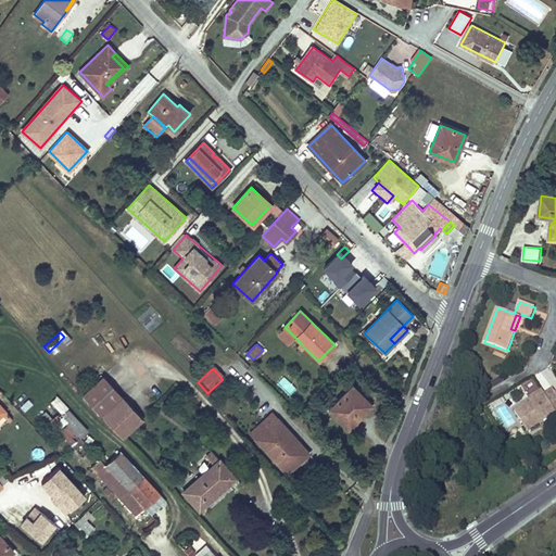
[(123,397),(103,376),(83,394),(95,407),(102,416),(123,397)]
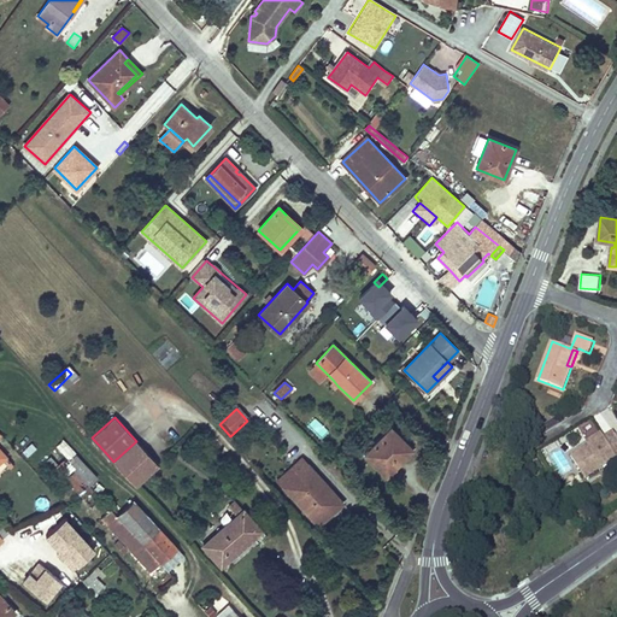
[(315,417),(307,424),(322,439),(329,432),(315,417)]
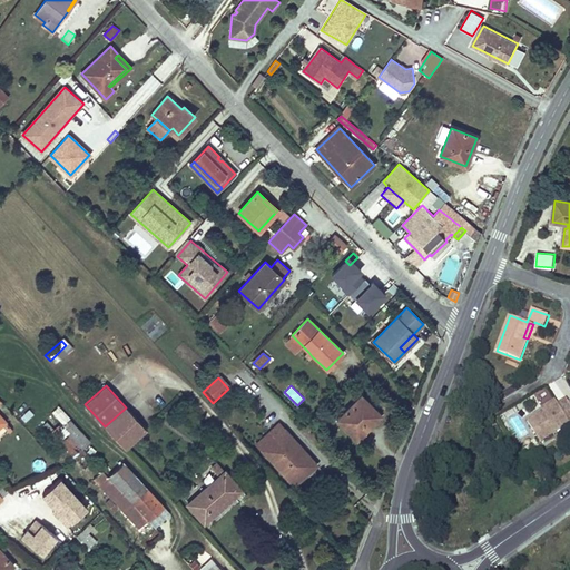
[(543,392),(537,399),(546,406),(551,400),(543,392)]
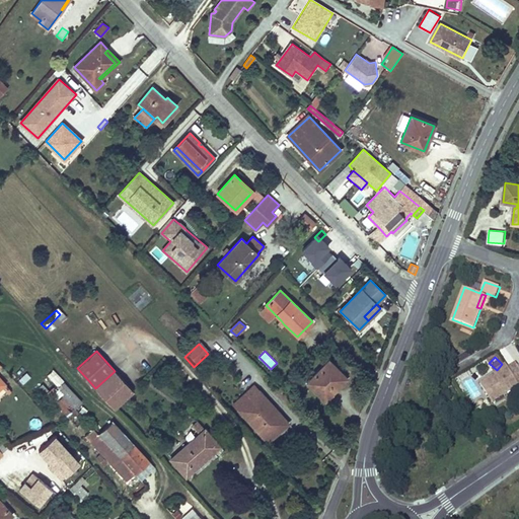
[(324,399),(346,377),(328,360),(307,381),(324,399)]
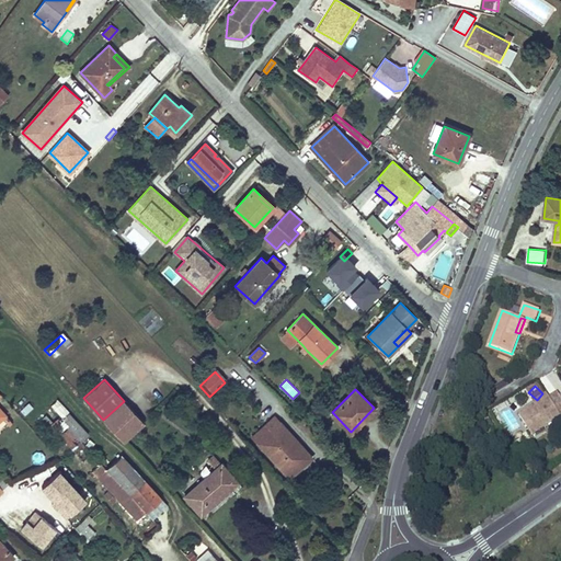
[(536,404),(549,397),(547,393),(534,402),(536,404)]
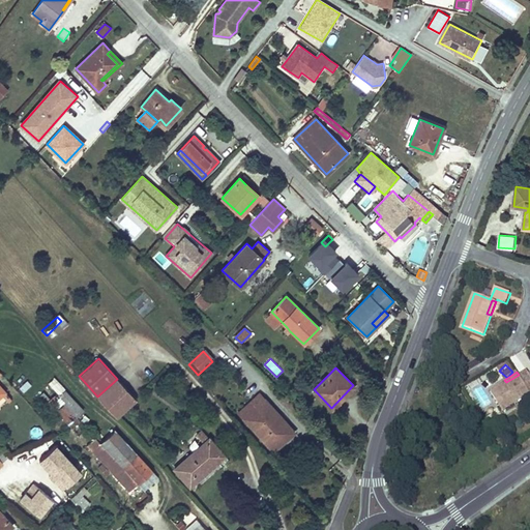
[(502,411),(529,393),(529,375),(528,373),(521,377),(520,377),(519,375),(506,382),(491,392),(502,411)]
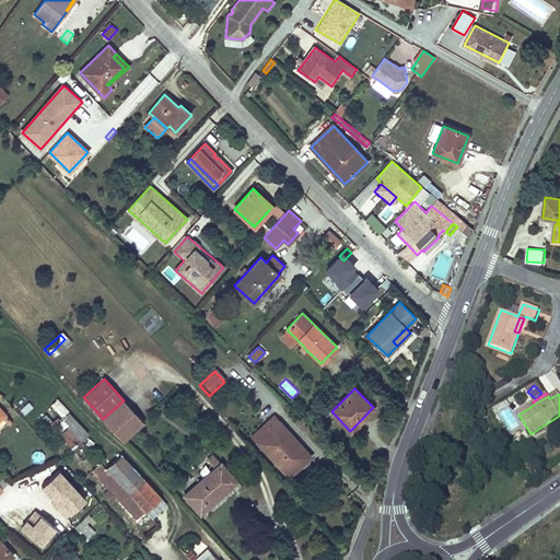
[(90,433),(57,397),(49,405),(81,441),(90,433)]
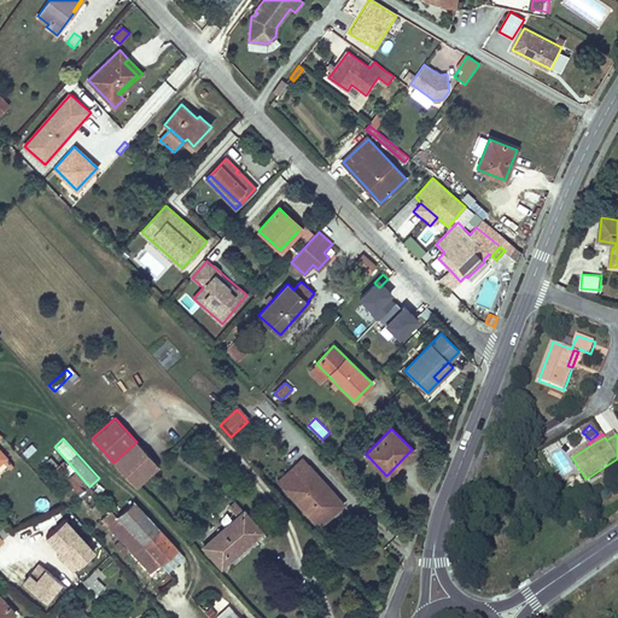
[(158,465),(136,441),(136,442),(114,462),(135,487),(158,465)]
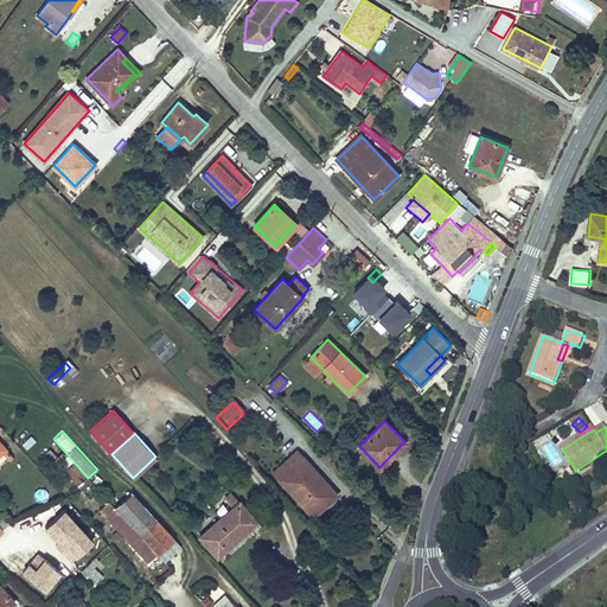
[(13,458),(5,449),(2,452),(10,461),(13,458)]
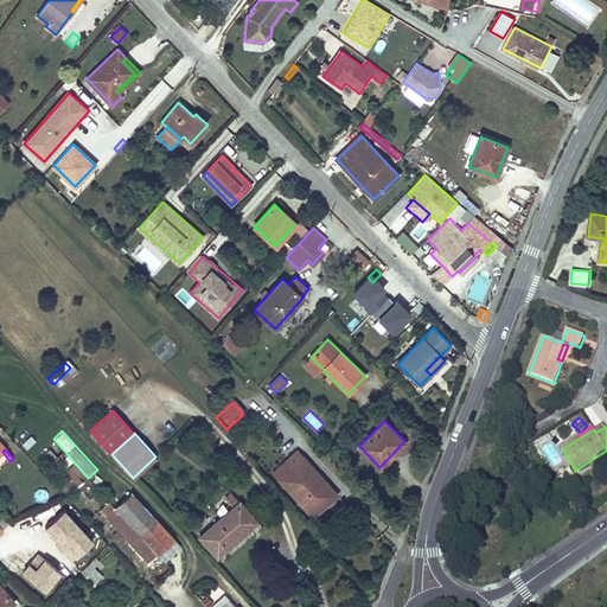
[(294,453),(268,477),(306,518),(320,506),(325,510),(337,499),(294,453)]
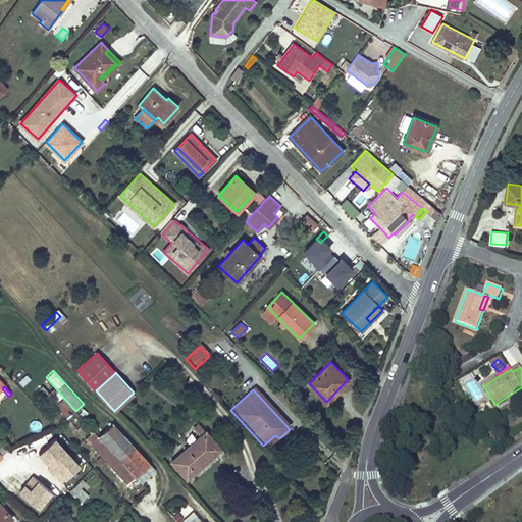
[(74,410),(67,402),(63,398),(55,405),(67,418),(74,410)]
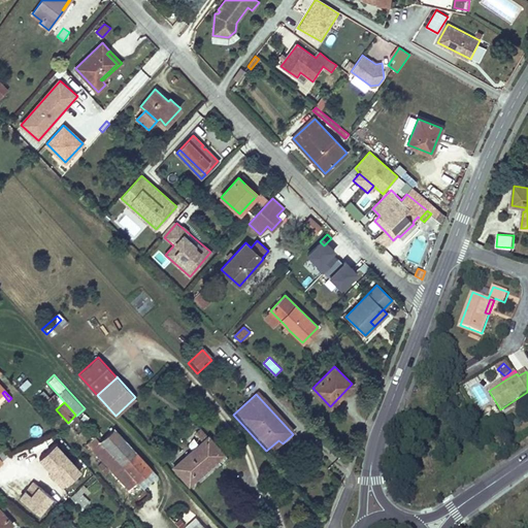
[(139,456),(114,428),(100,441),(125,468),(139,456)]
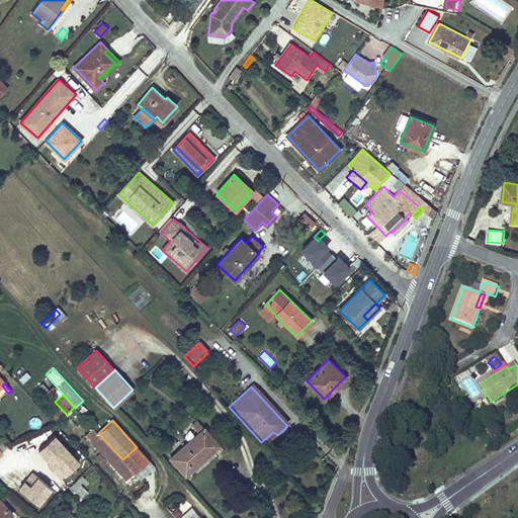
[(206,430),(197,420),(192,425),(199,433),(193,438),(195,440),(206,430)]
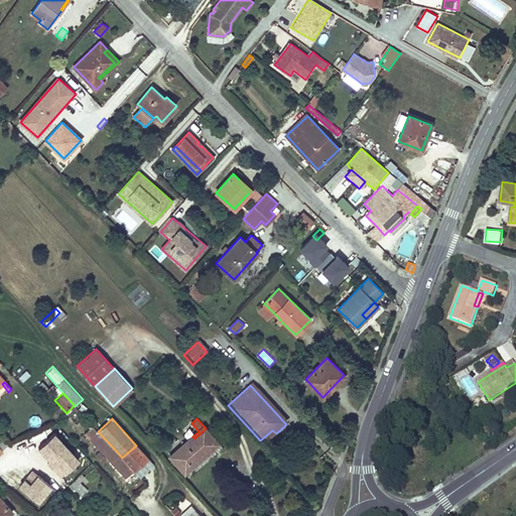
[(122,458),(98,431),(92,425),(85,433),(100,450),(96,455),(103,463),(107,459),(125,478),(134,471),(122,458)]
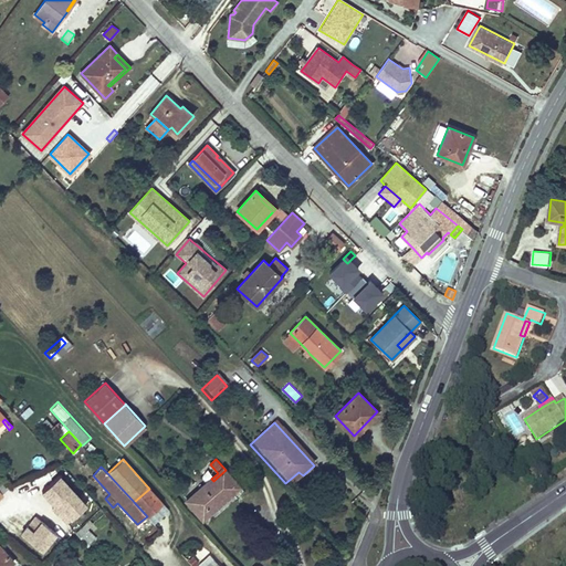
[(228,492),(238,484),(226,470),(213,481),(211,479),(186,501),(202,519),(230,495),(228,492)]
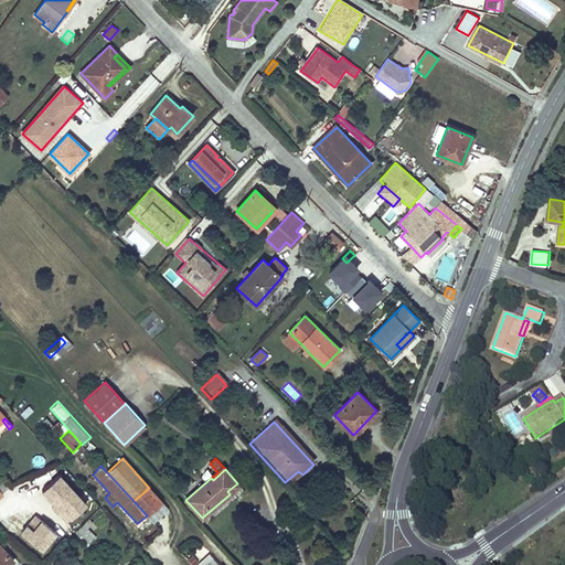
[(289,487),(302,475),(298,471),(285,482),(289,487)]
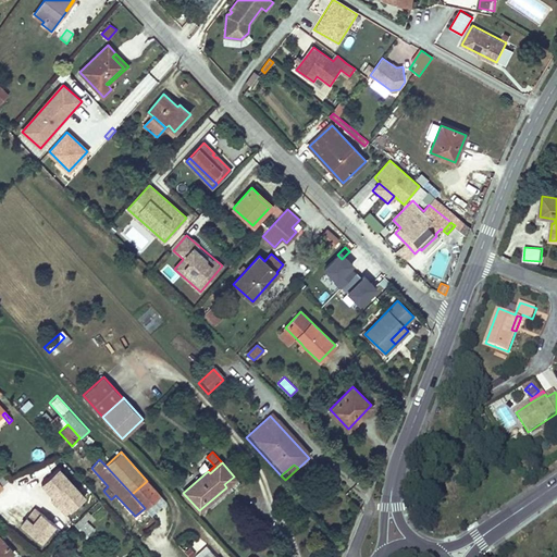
[(41,486),(66,514),(86,497),(60,469),(41,486)]
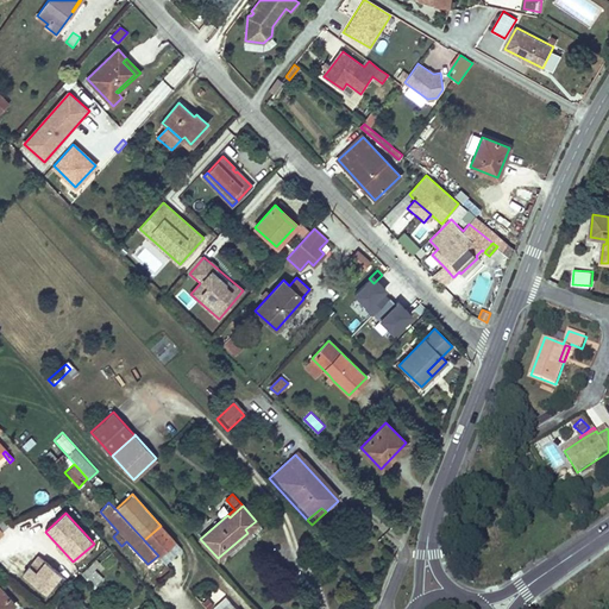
[(248,533),(258,523),(256,521),(245,529),(248,533)]
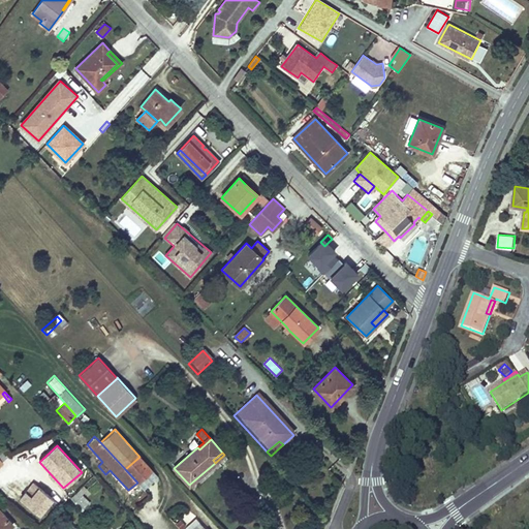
[(137,483),(152,469),(139,457),(125,469),(137,483)]
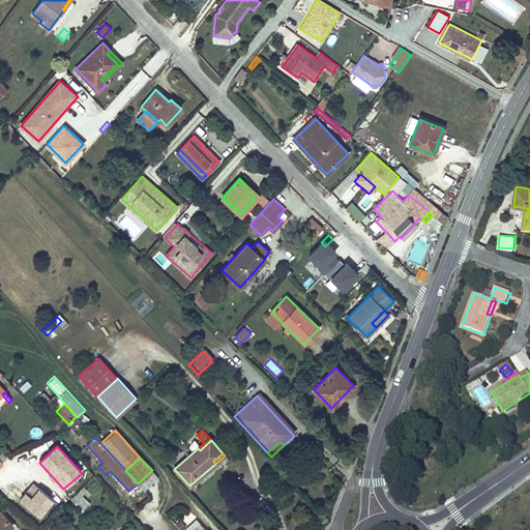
[(53,500),(33,486),(22,502),(41,517),(53,500)]
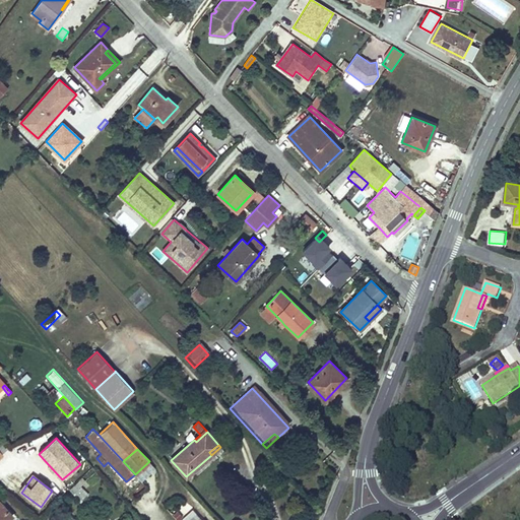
[(186,503),(179,510),(185,516),(192,509),(186,503)]
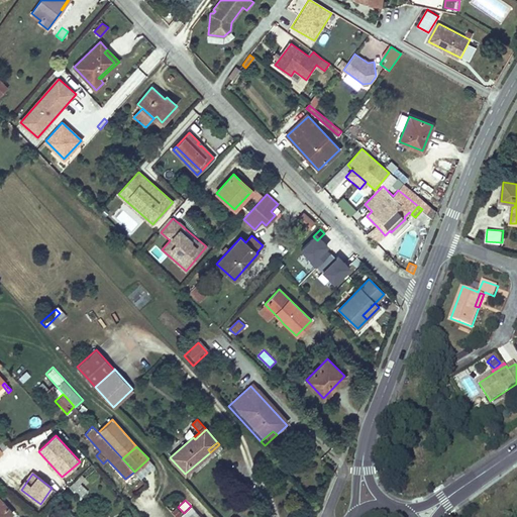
[(0,516),(7,516),(12,513),(5,506),(0,510),(0,516)]
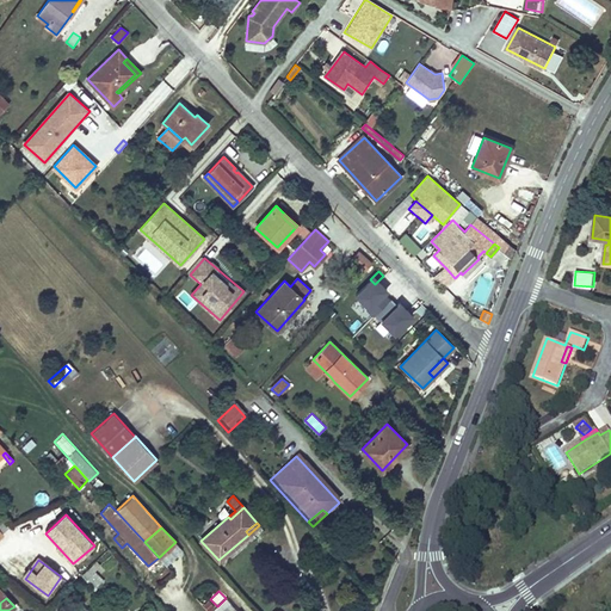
[(236,610),(227,600),(222,604),(226,609),(226,608),(229,610),(236,610)]
